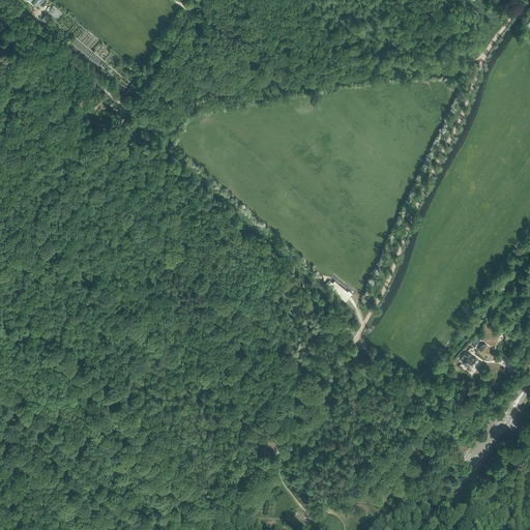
[(53,5),(47,13),(57,21),(63,13),(53,5)]
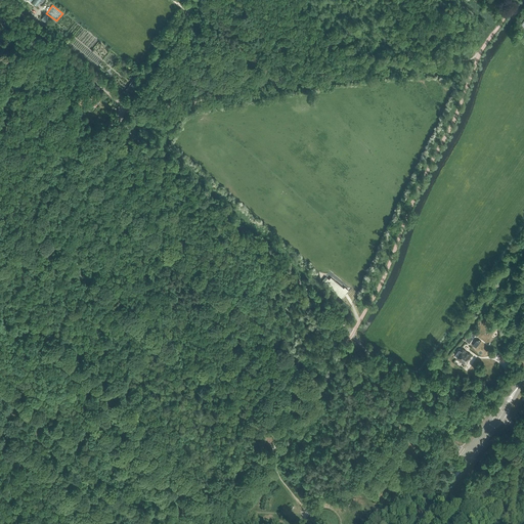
[(124,93),(126,95),(139,76),(137,74),(124,93)]
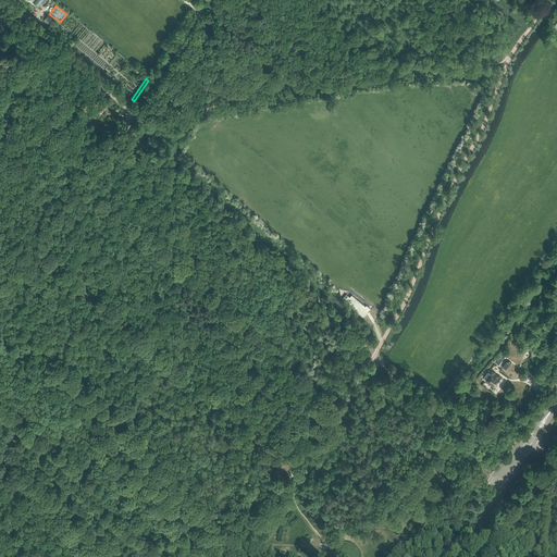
[(94,107),(101,113),(107,106),(99,100),(94,107)]
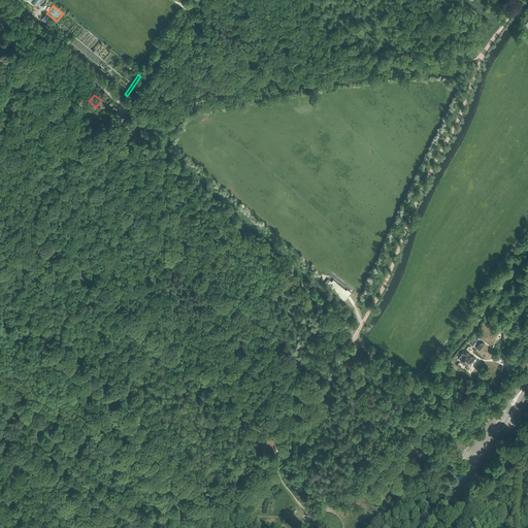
[(80,96),(74,103),(76,104),(78,106),(78,105),(83,100),(84,99),(83,97),(80,96)]
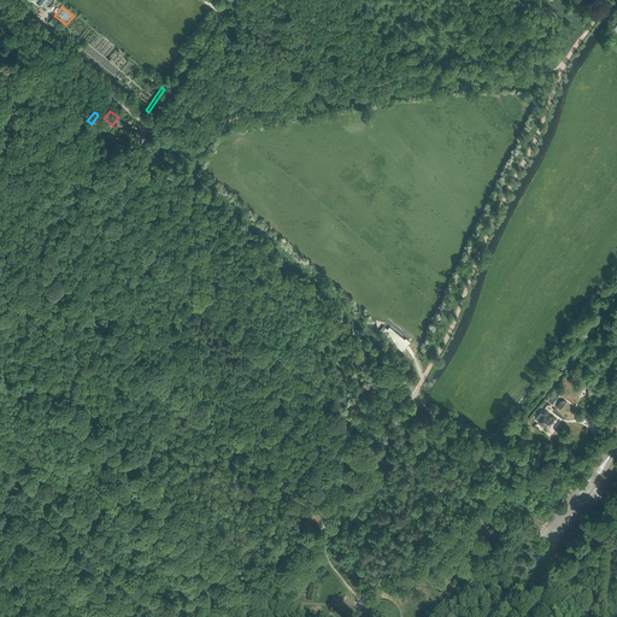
[(378,331),(403,352),(411,342),(406,338),(405,340),(389,327),(387,329),(383,327),(378,331)]
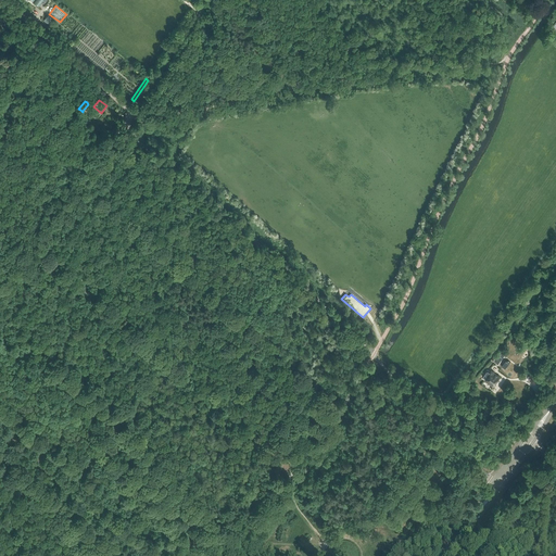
[(493,361),(498,364),(504,356),(502,354),(500,357),(498,356),(497,358),(496,358),(493,361)]
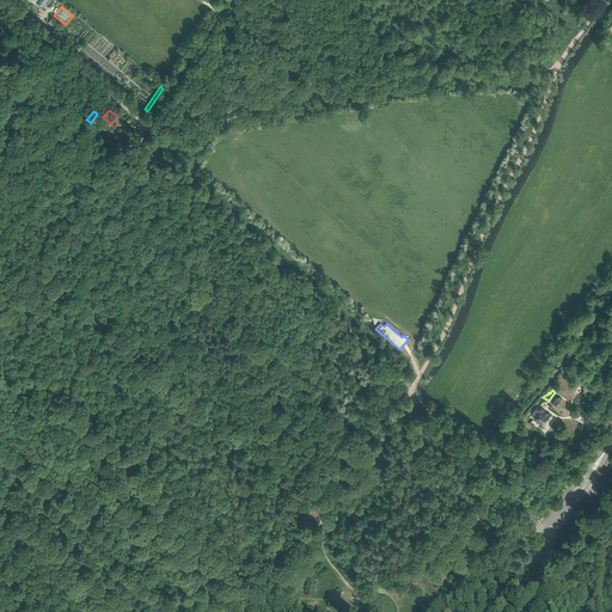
[(549,420),(548,418),(550,416),(544,411),(544,410),(542,409),(540,409),(539,410),(537,408),(532,415),(534,417),(533,418),(543,426),(545,423),(546,422),(548,422),(549,421),(549,420)]
